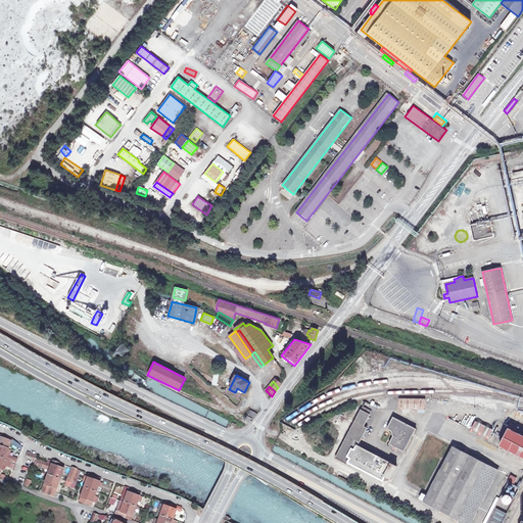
[(425,410),(425,398),(398,398),(398,409),(425,410)]
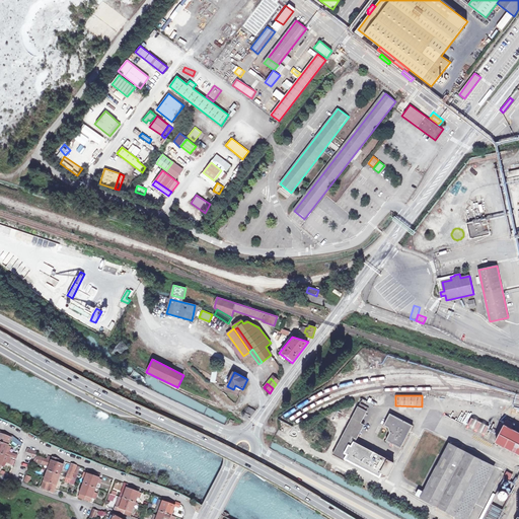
[(393,463),(355,442),(364,425),(361,423),(369,408),(360,403),(334,455),(345,461),(346,458),(380,476),(382,472),(387,474),(393,463)]
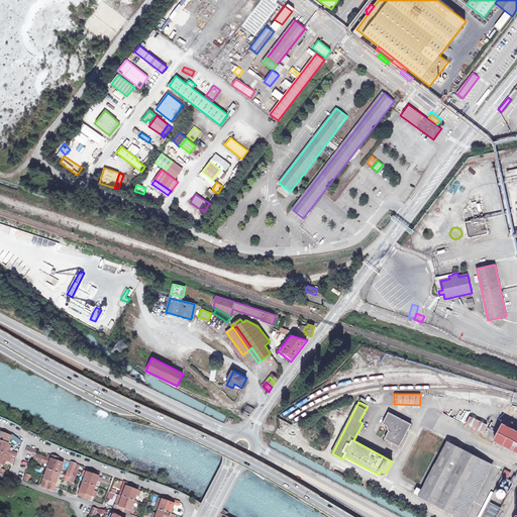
[(247,405),(244,411),(249,414),(248,417),(249,417),(254,409),(247,405)]
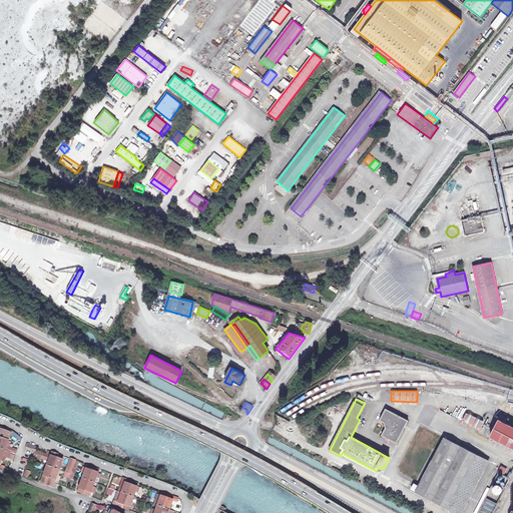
[(397,443),(409,421),(386,409),(380,420),(384,423),(386,428),(382,436),(397,443)]
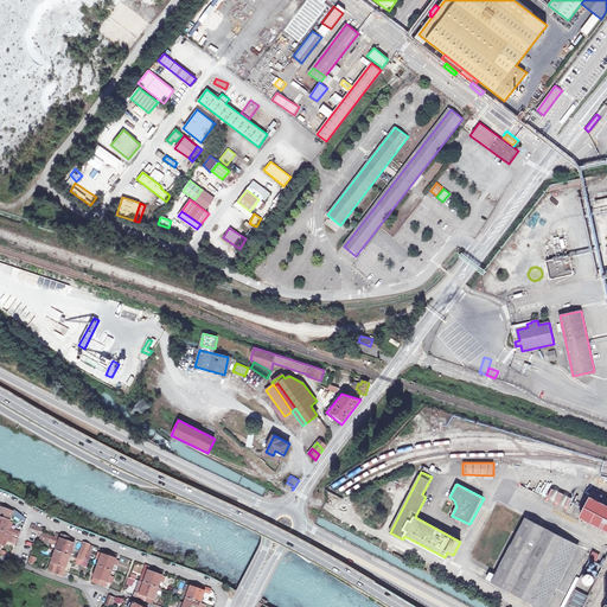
[(572,499),(551,489),(548,497),(567,506),(572,499)]
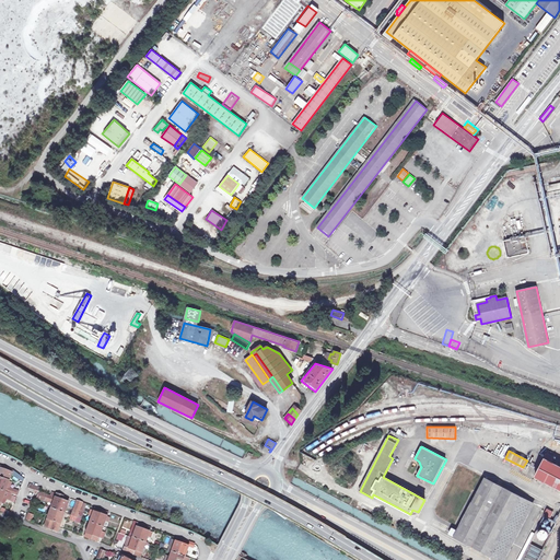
[(559,464),(559,466),(551,462),(553,457),(547,453),(544,458),(540,456),(535,468),(538,470),(535,477),(559,489),(559,464)]
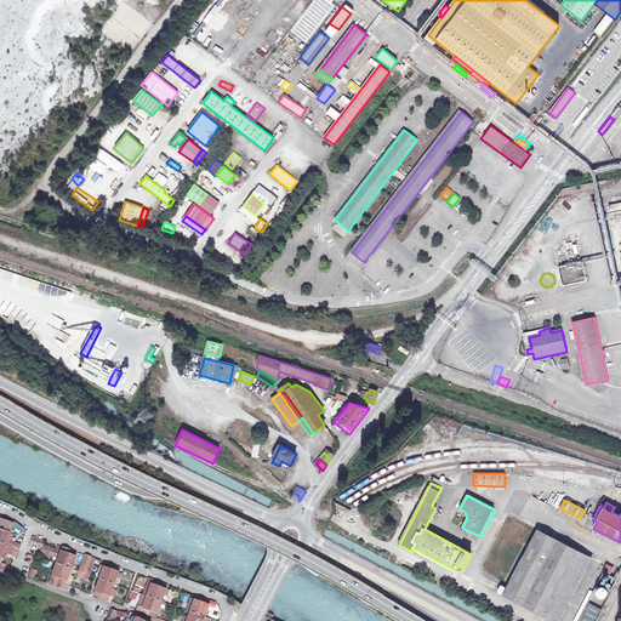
[(6,545),(13,524),(12,524),(13,522),(7,519),(0,517),(0,562),(1,557),(4,550),(6,545)]
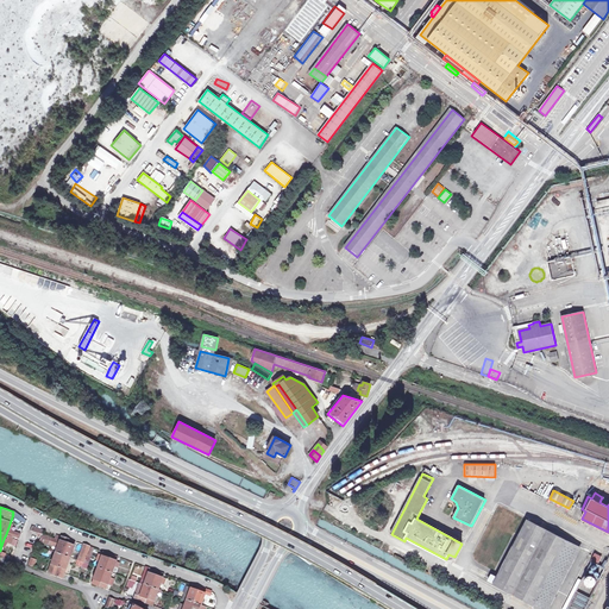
[(534,604),(567,540),(527,520),(494,584),(534,604)]
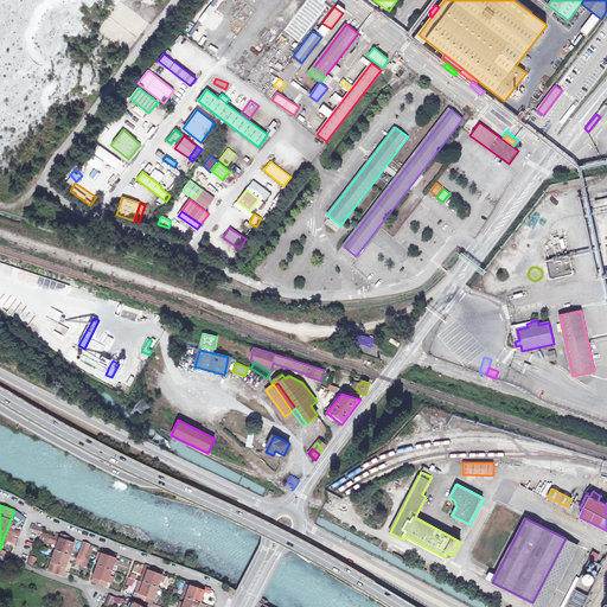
[(43,534),(44,529),(42,528),(32,525),(31,529),(38,532),(39,532),(39,535),(40,535),(42,532),(43,534)]
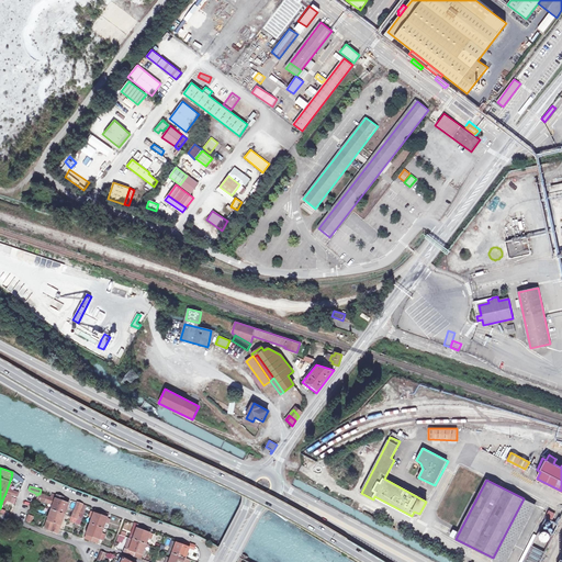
[(44,529),(51,531),(64,497),(57,495),(55,499),(54,505),(52,509),(47,520),(44,529)]
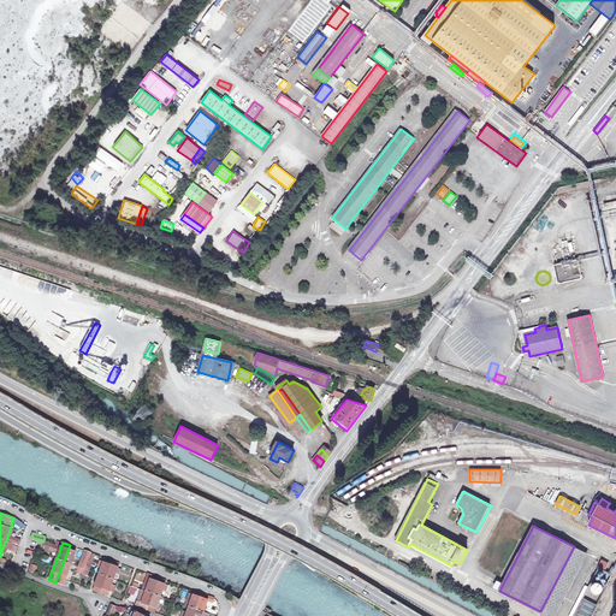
[(77,549),(70,545),(55,582),(63,585),(65,580),(66,576),(71,564),(75,552),(76,554),(77,551),(76,551),(77,549)]
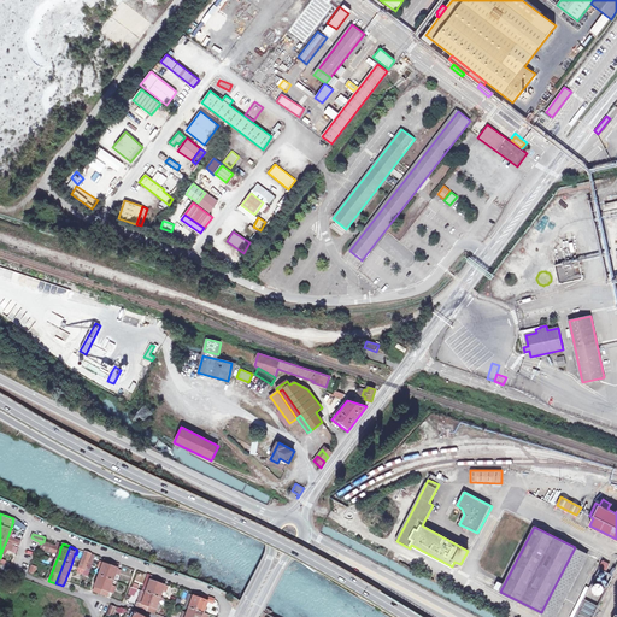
[(548,616),(552,616),(569,587),(586,553),(575,547),(541,612),(548,616)]
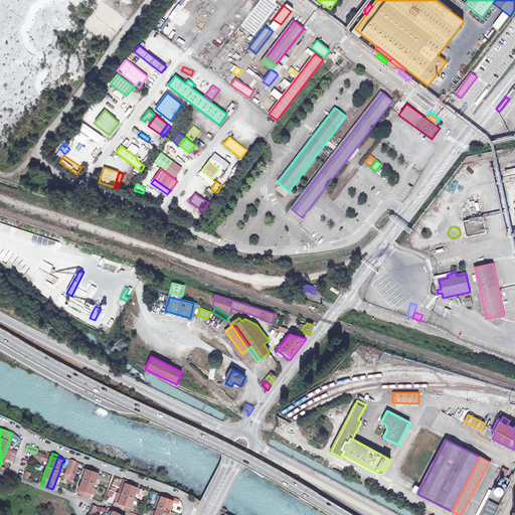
[(67,470),(72,472),(75,463),(70,461),(67,470)]
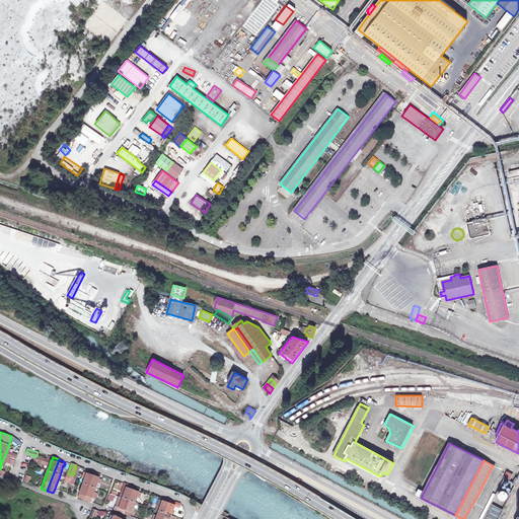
[(75,482),(77,475),(79,471),(80,467),(76,466),(73,475),(68,473),(66,477),(65,482),(70,484),(71,479),(75,482)]
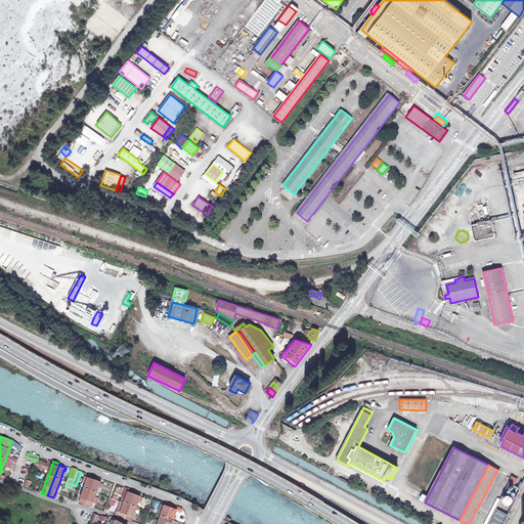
[(79,503),(85,505),(95,477),(89,475),(88,479),(85,478),(84,482),(86,483),(84,489),(79,503)]
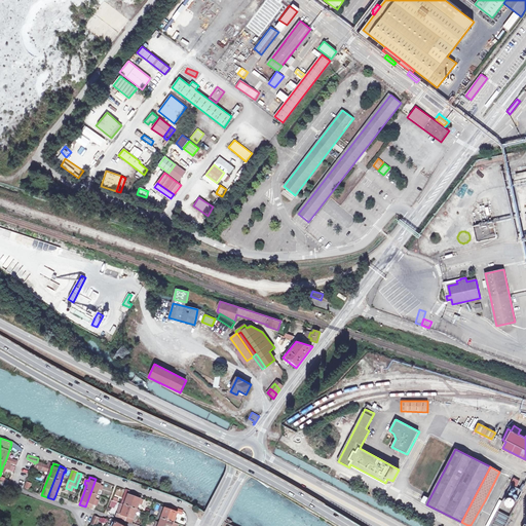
[(517,488),(520,481),(514,478),(510,484),(511,485),(517,488)]
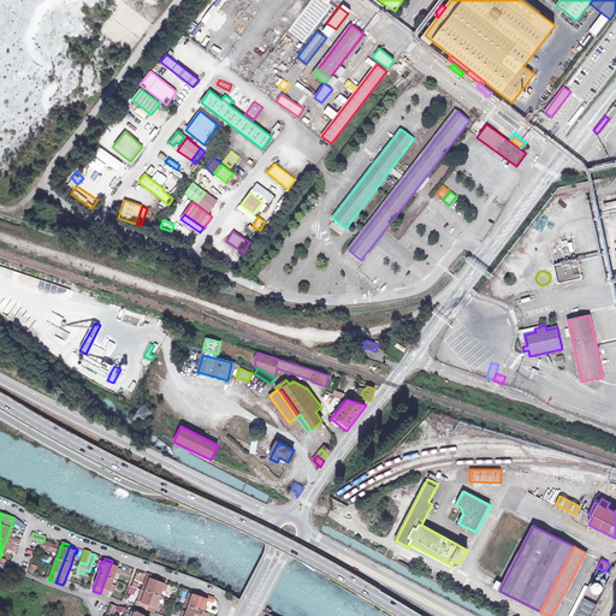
[(112,561),(100,593),(107,596),(110,592),(112,585),(113,580),(116,574),(118,568),(119,563),(112,561)]
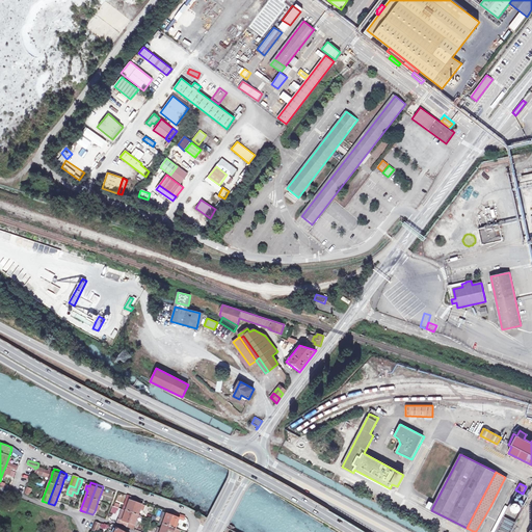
[(508,506),(495,531),(510,531),(525,505),(524,505),(528,497),(523,494),(516,490),(508,506)]
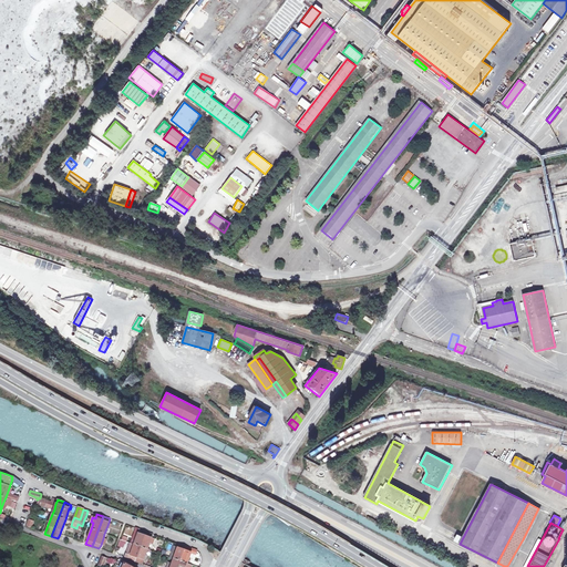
[(135,562),(146,532),(140,529),(134,545),(130,559),(129,559),(135,562)]
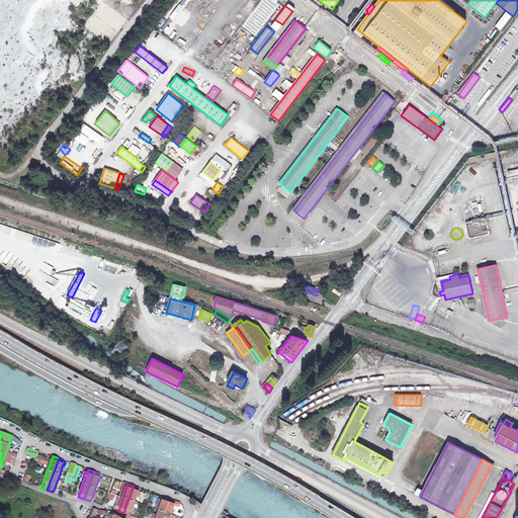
[(134,486),(123,513),(131,515),(132,512),(133,507),(135,504),(135,502),(137,497),(140,498),(142,493),(139,492),(140,488),(134,486)]
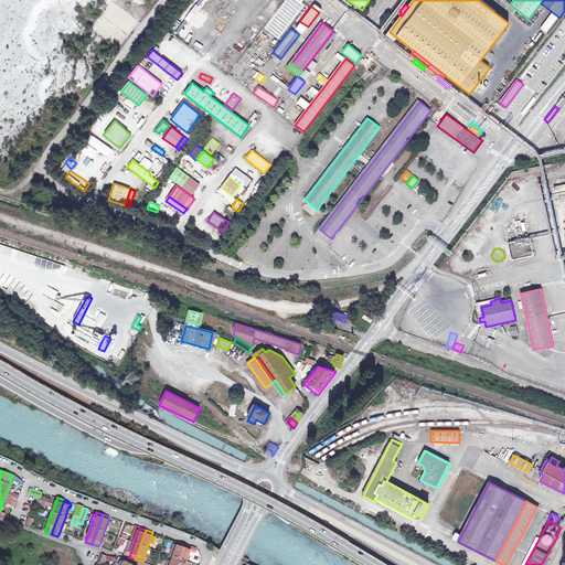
[(525,564),(540,537),(537,536),(522,564),(525,564)]
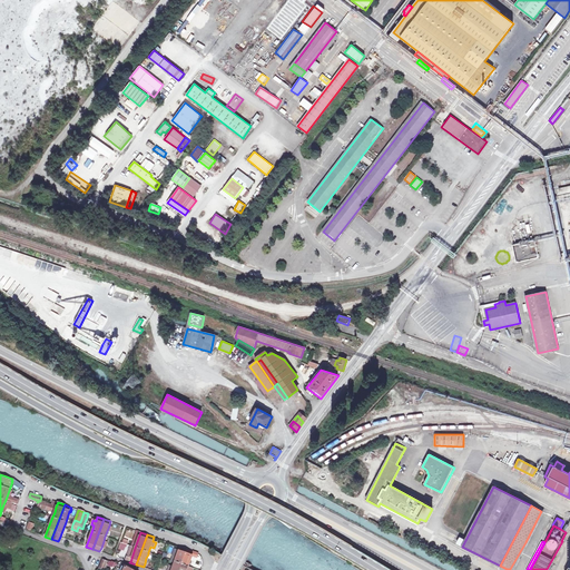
[(512,569),(527,543),(526,542),(510,569),(512,569)]
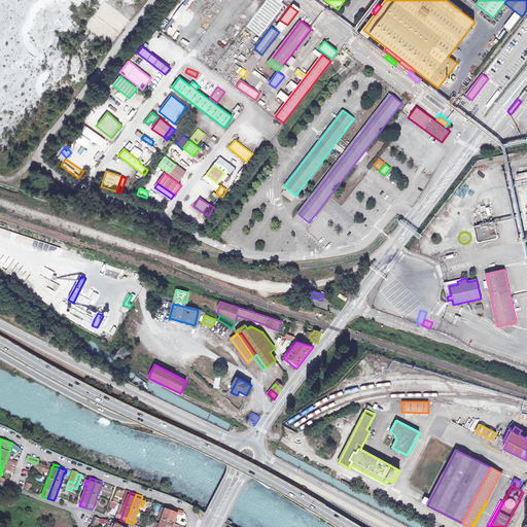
[(125,506),(121,505),(116,519),(120,520),(125,506)]
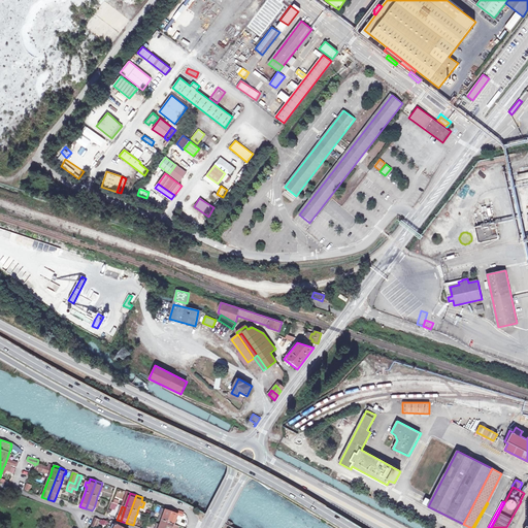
[(165,527),(172,509),(166,506),(165,510),(162,509),(160,516),(159,519),(159,520),(162,520),(160,525),(157,524),(155,527),(165,527)]
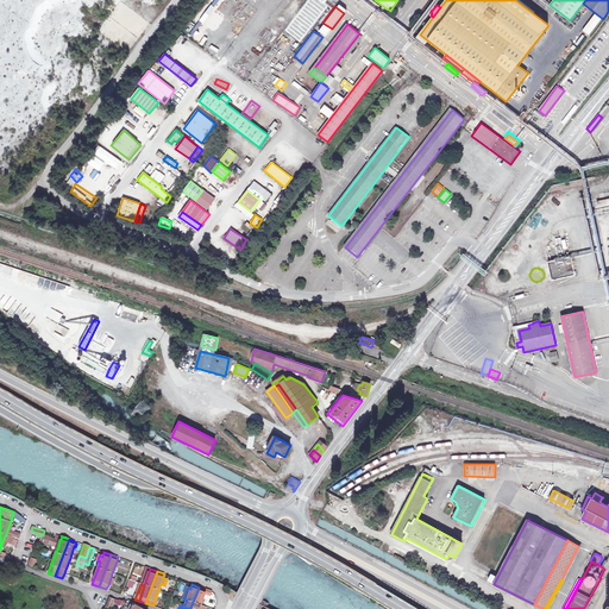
[(199,588),(190,608),(205,608),(206,607),(201,606),(205,594),(206,590),(199,588)]
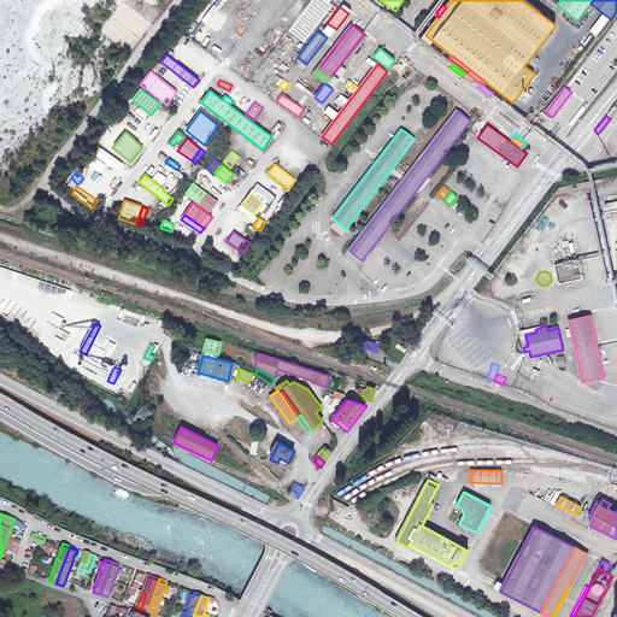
[(118,606),(115,612),(124,616),(127,611),(118,606)]
